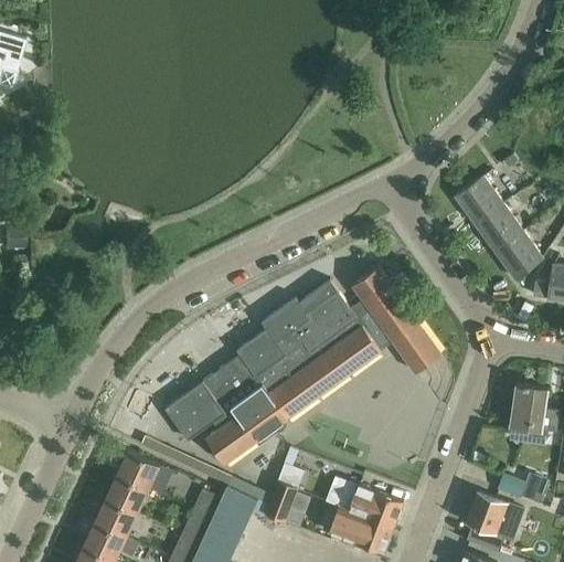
[(0,69),(14,73),(24,41),(0,33),(0,69)]
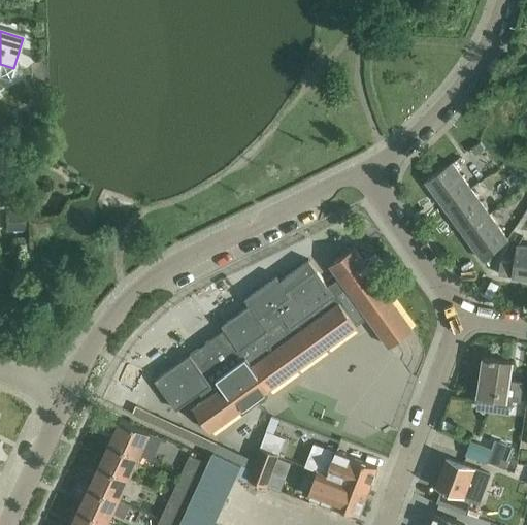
[(470,152),(474,158),(484,151),(480,145),(470,152)]
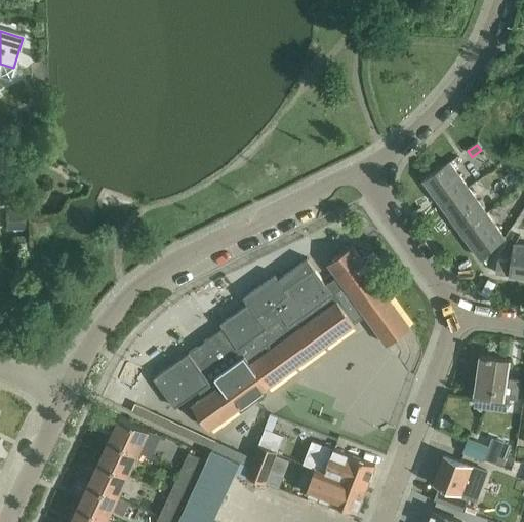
[(439,208),(467,189),(448,163),(420,183),(439,208)]
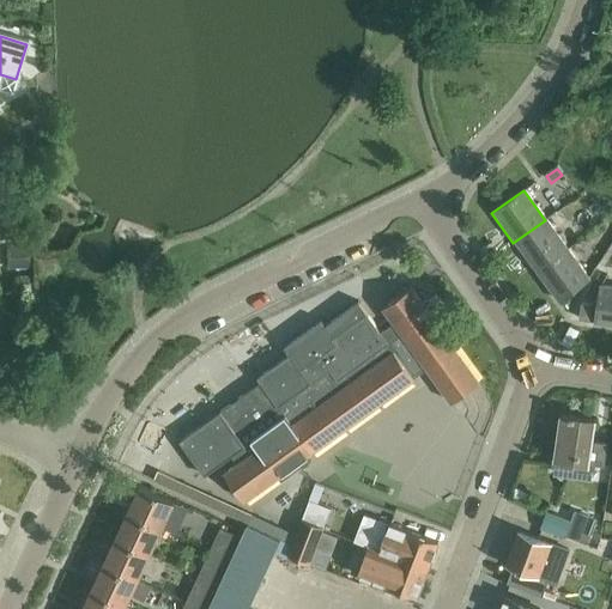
[(573,206),(580,214),(592,206),(585,196),(573,206)]
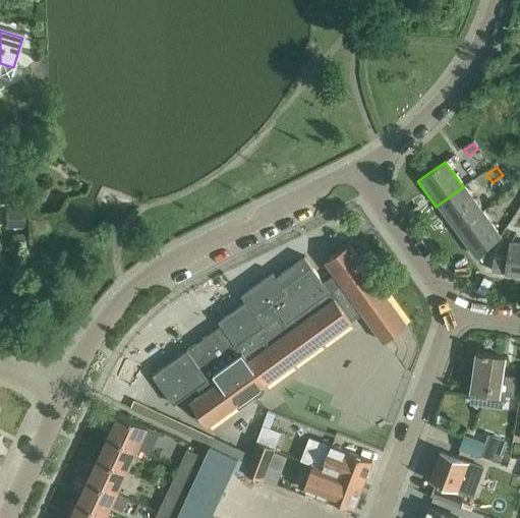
[(453,231),(480,212),(463,187),(436,207),(453,231)]
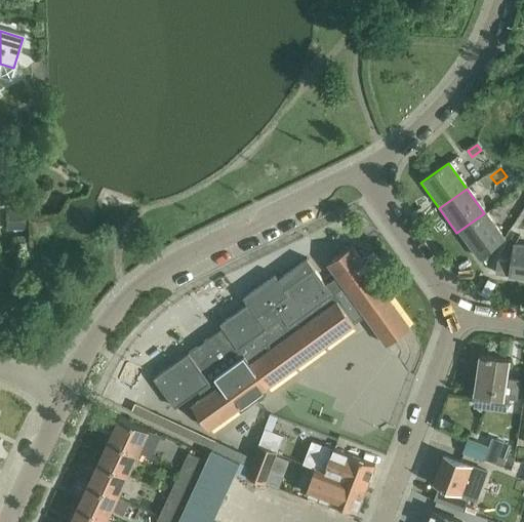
[(484,213),(456,233),(475,258),(502,240),(484,213)]
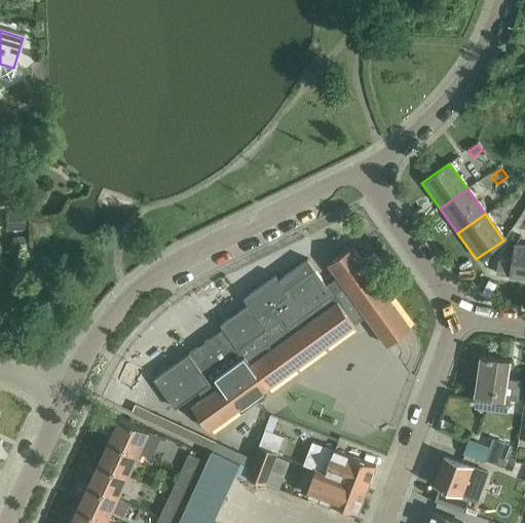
[(23,216),(5,216),(6,232),(24,231),(23,216)]
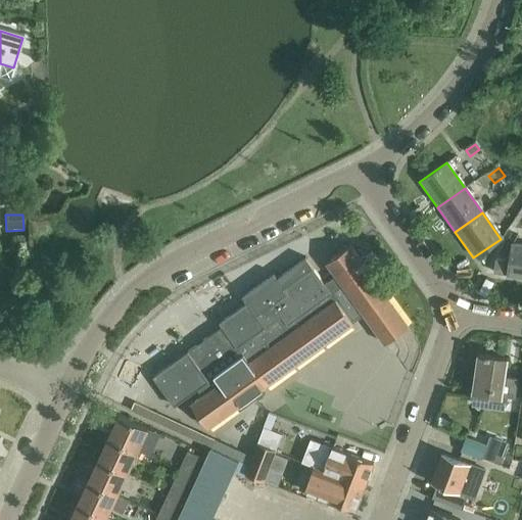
[(521,280),(521,247),(510,246),(508,257),(504,256),(503,261),(494,260),(492,273),(507,275),(506,278),(521,280)]
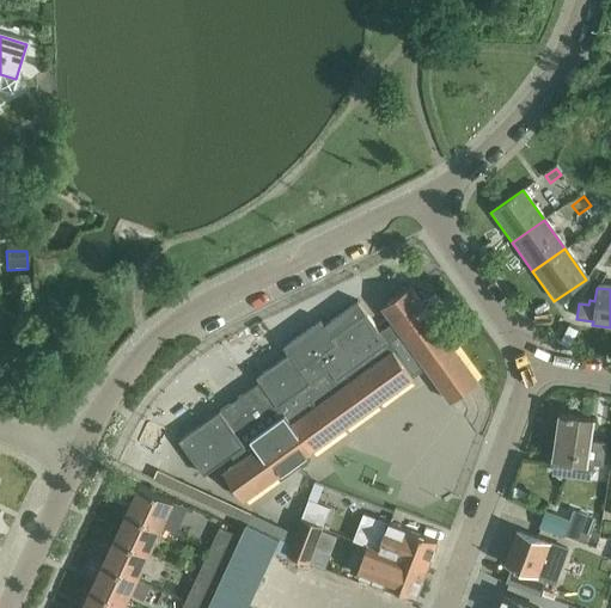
[(450,404),(477,385),(409,289),(382,309),(392,325),(378,335),(356,304),(323,329),(319,323),(282,349),(287,356),(255,380),(258,385),(244,395),(252,407),(227,425),(219,413),(177,443),(202,478),(230,458),(236,466),(222,476),(243,503),(426,370),(450,404)]
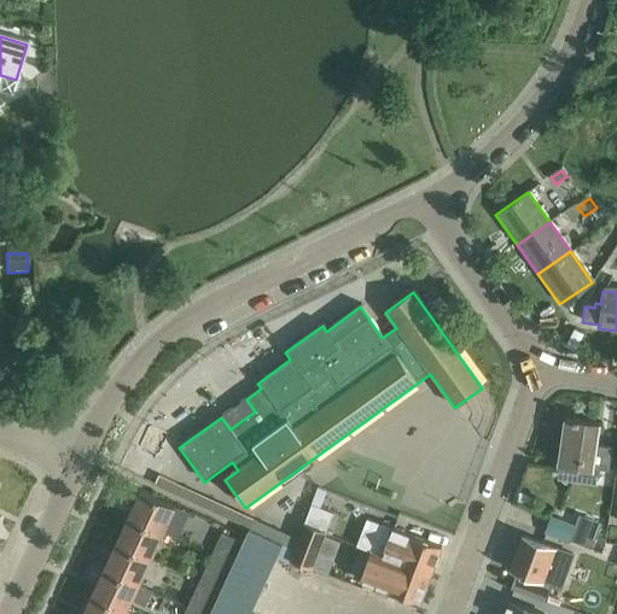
[(597,471),(606,472),(609,450),(593,446),(597,425),(563,420),(557,466),(575,468),(574,479),(595,481),(597,471)]
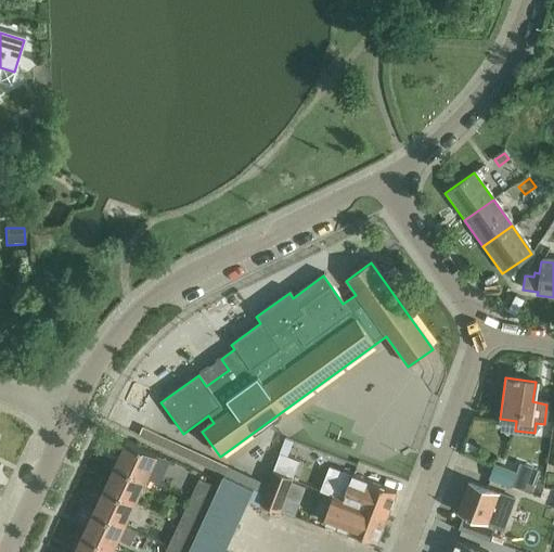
[(198,466),(223,477),(228,470),(141,429),(138,439),(198,466)]
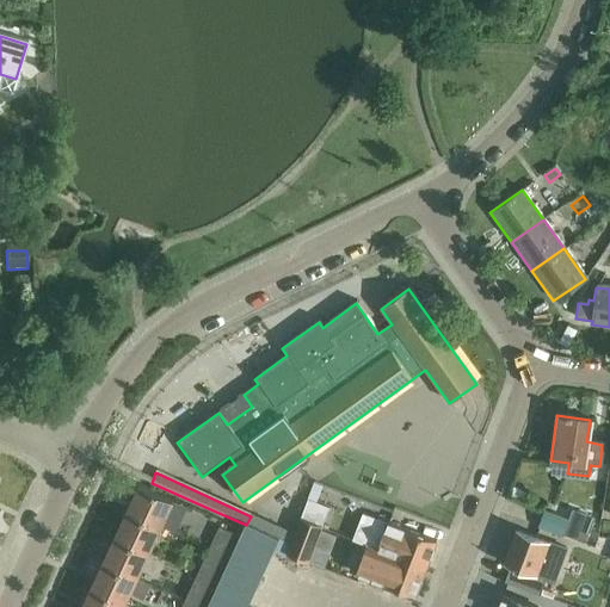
[(125,512),(160,527),(172,501),(137,485),(125,512)]
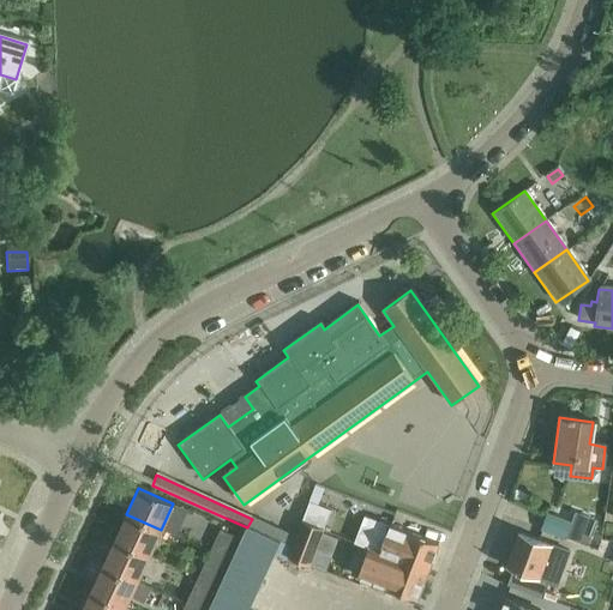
[(312,488),(307,502),(328,511),(334,495),(312,488)]
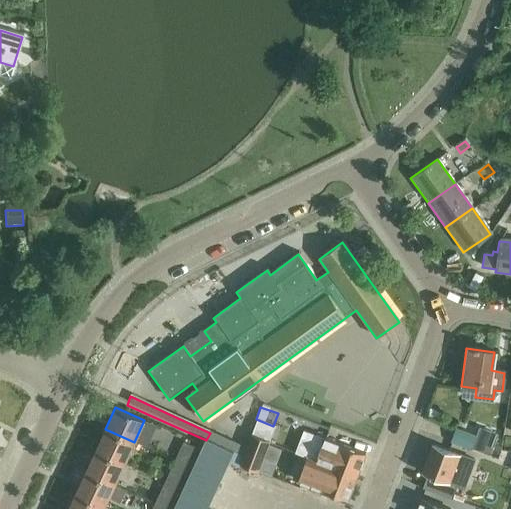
[(268,445),(268,446),(275,427),(257,420),(252,436),(250,436),(239,466),(257,473),(268,445)]
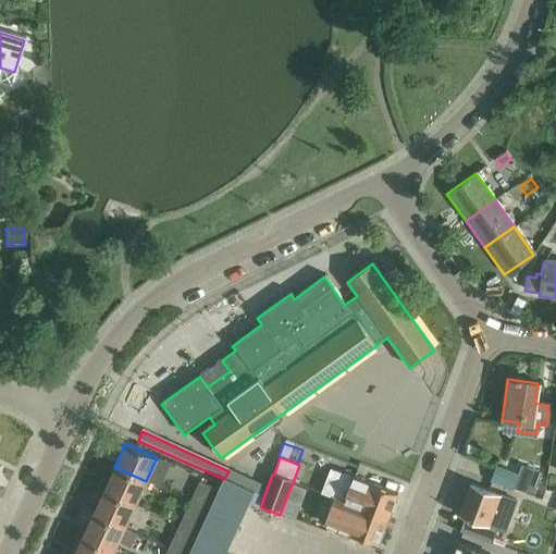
[(135,505),(146,481),(114,467),(103,490),(135,505)]
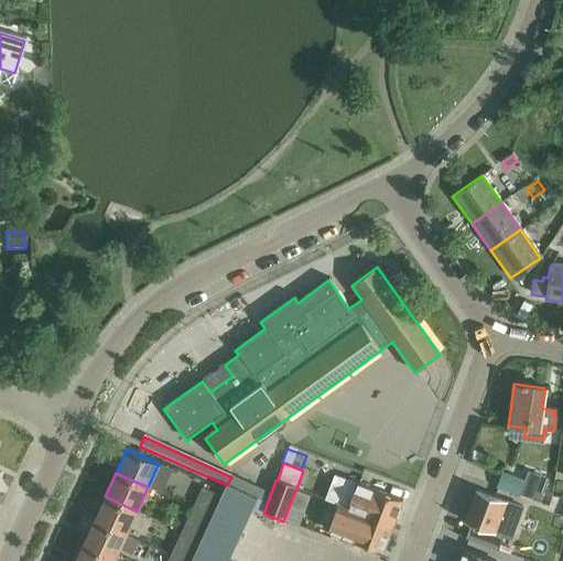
[(502,476),(497,489),(519,498),(524,484),(502,476)]
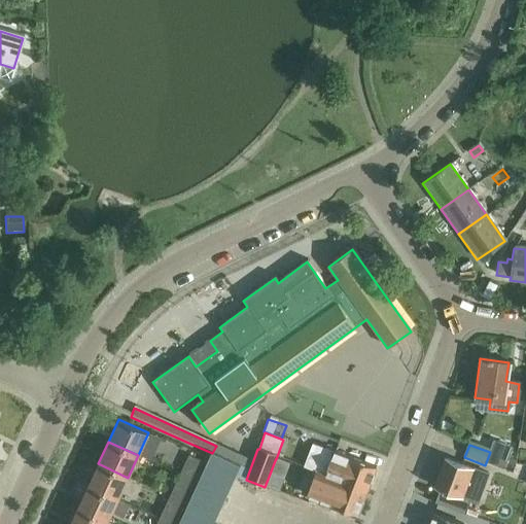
[(180,475),(189,479),(199,460),(200,457),(194,453),(190,458),(188,457),(180,475)]
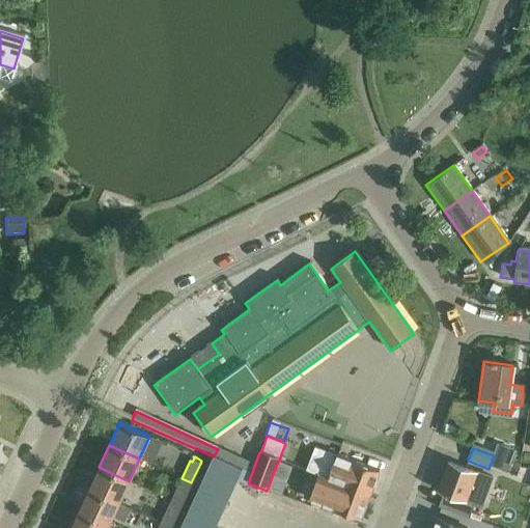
[(317,477),(368,496),(378,472),(336,456),(327,479),(318,476),(317,477)]
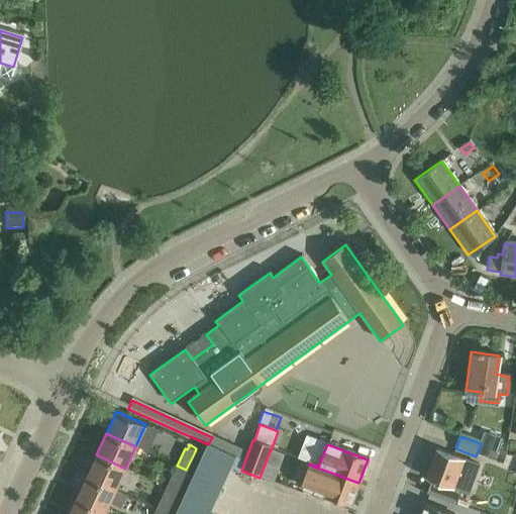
[(208,513),(234,457),(208,445),(175,513),(208,513)]
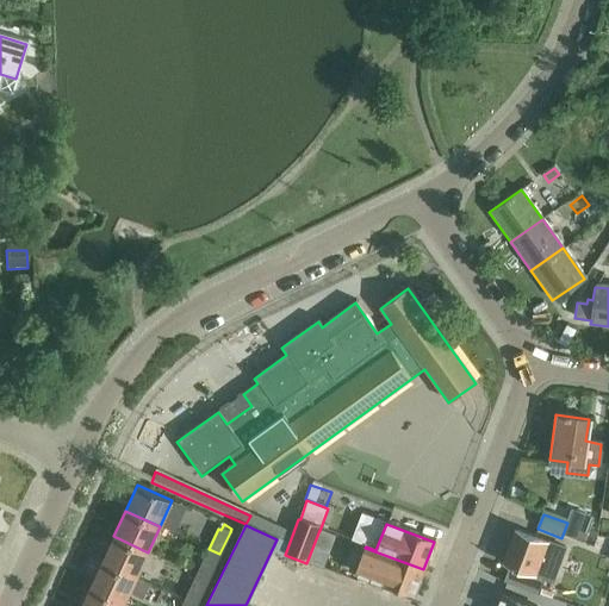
[(319,531),(319,530),(306,563),(311,566),(314,558),(328,564),(337,538),(319,531)]
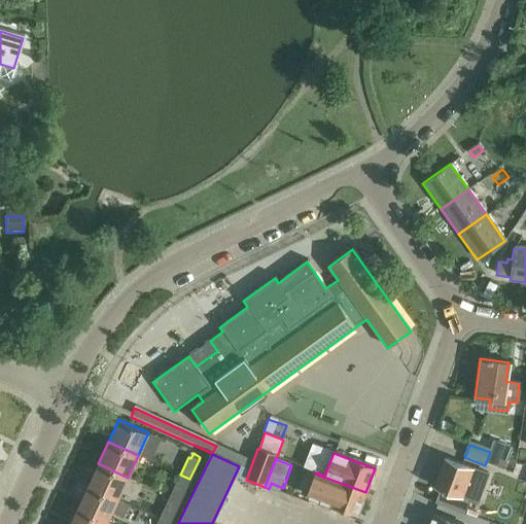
[(468,501),(478,504),(489,477),(443,459),(432,488),(440,490),(434,503),(463,515),(468,501)]
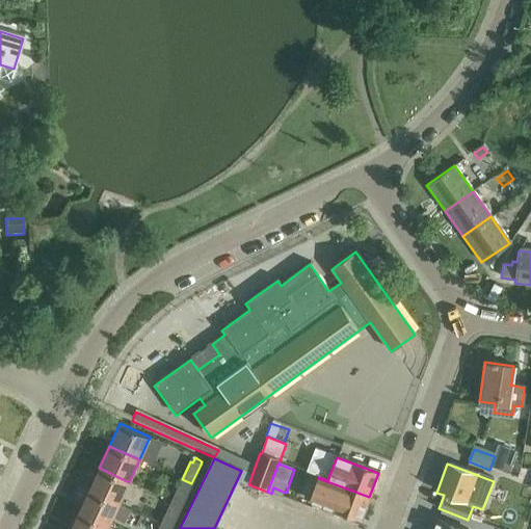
[(118,504),(129,482),(99,468),(88,491),(118,504)]
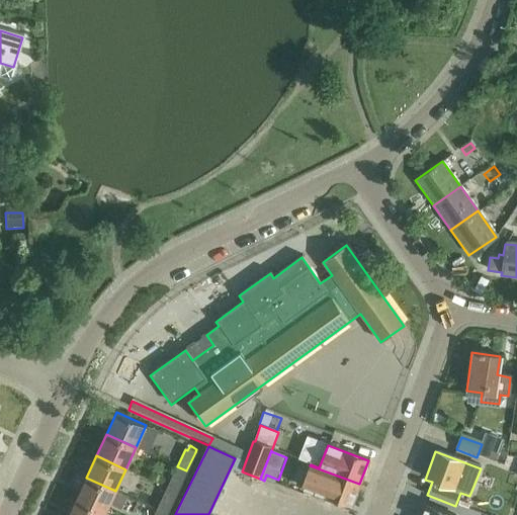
[(350,507),(359,484),(310,465),(302,488),(350,507)]
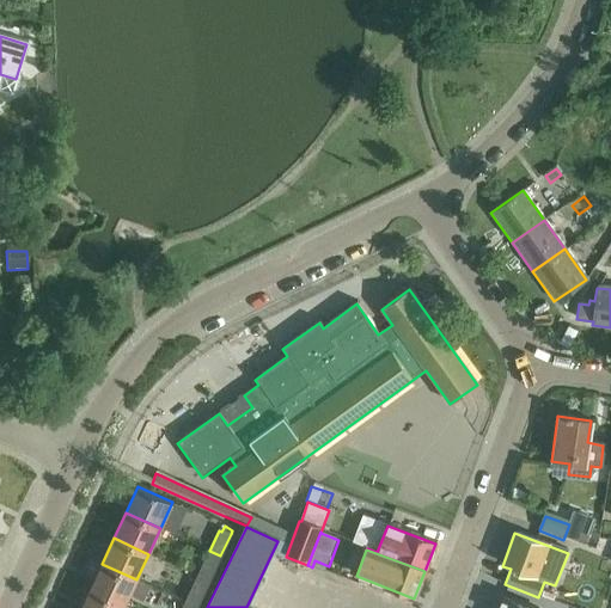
[(208,582),(220,556),(209,551),(197,576),(208,582)]
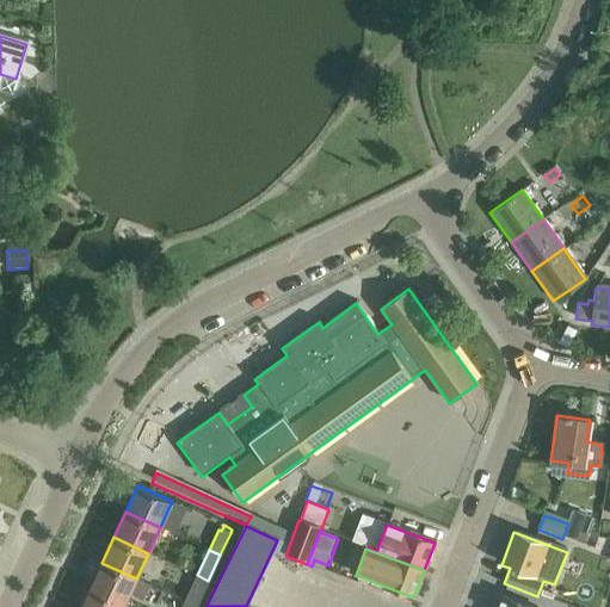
[(124,604),(136,578),(102,563),(90,588),(124,604)]
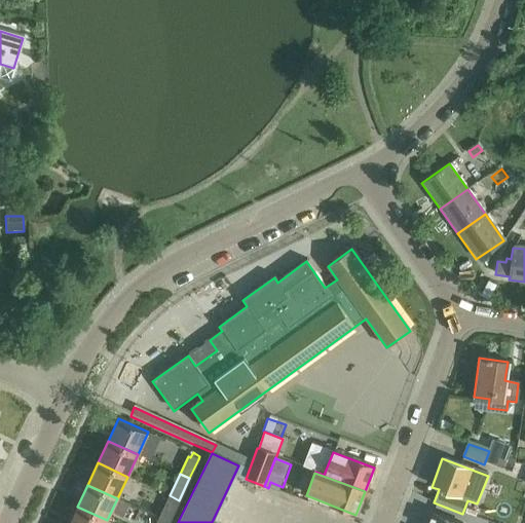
[(170,522),(179,500),(170,495),(159,518),(170,522)]
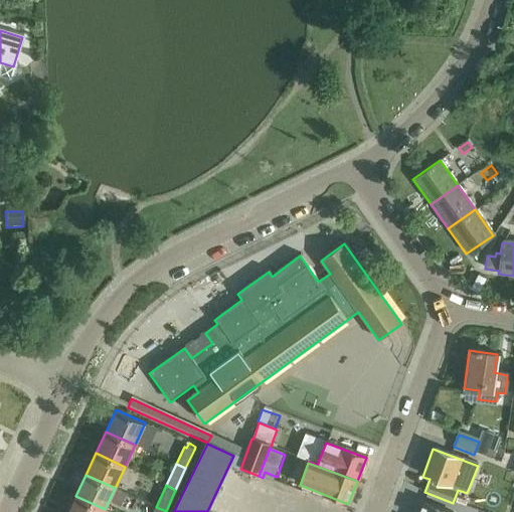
[(104,511),(105,509),(75,496),(68,511),(104,511)]
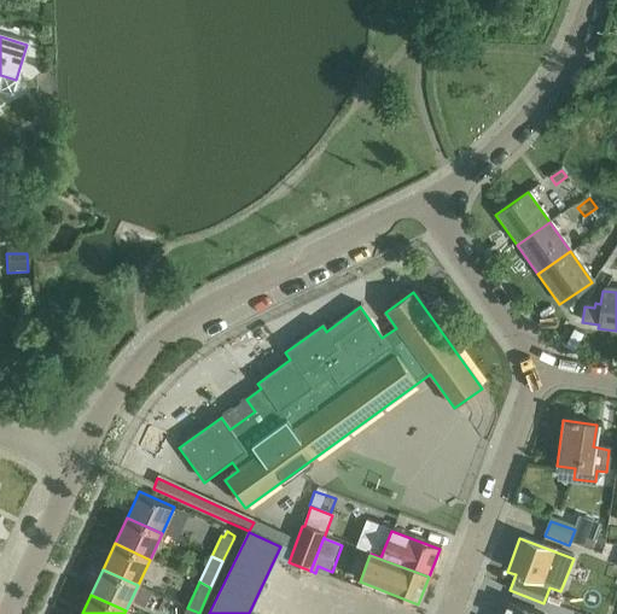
[(531,613),(505,603),(500,613),(531,613)]
